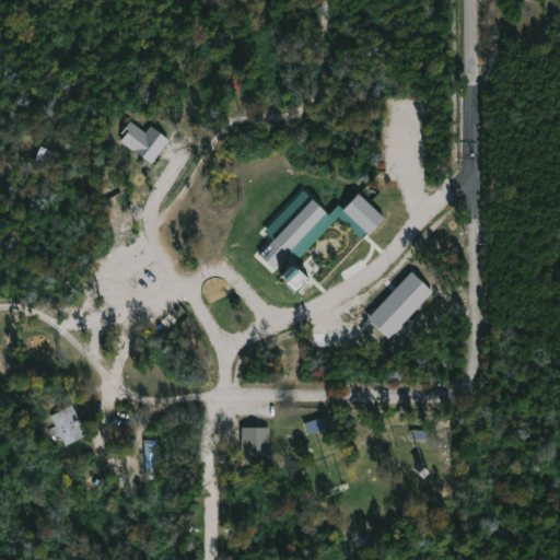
[(146,132),(131,121),(118,139),(152,164),(170,139),(151,126),(146,132)]
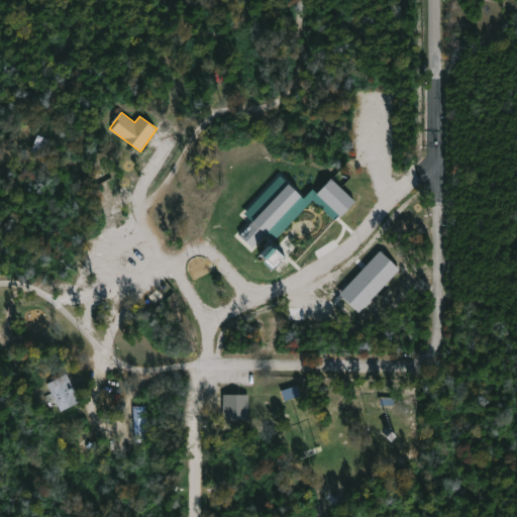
[(43,157),(50,139),(37,134),(31,151),(43,157)]
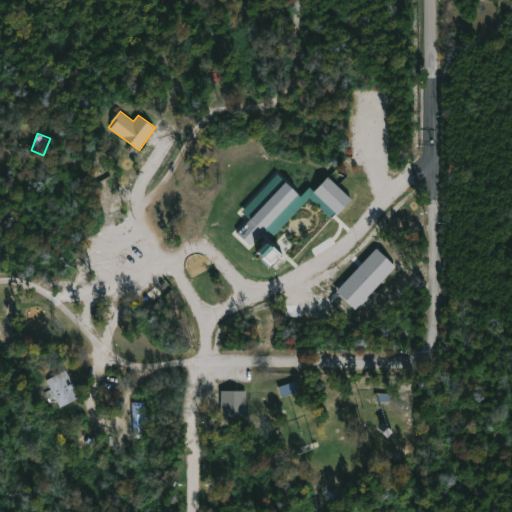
[(284,180),(277,174),(241,211),(248,218),(284,180)]
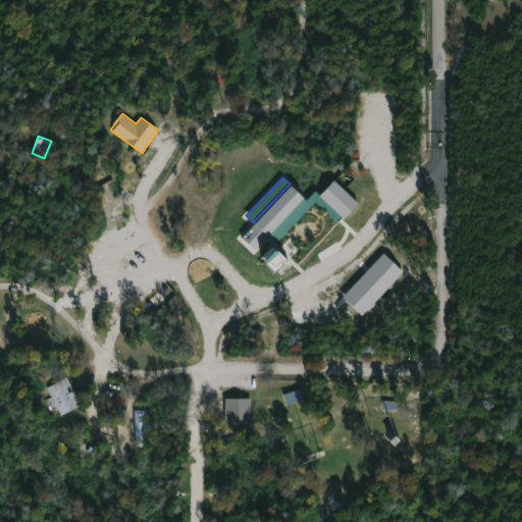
[(276,244),(315,201),(338,223),(358,203),(333,179),(320,195),(315,191),(306,200),(291,185),(241,238),(254,250),(268,236),(276,244)]
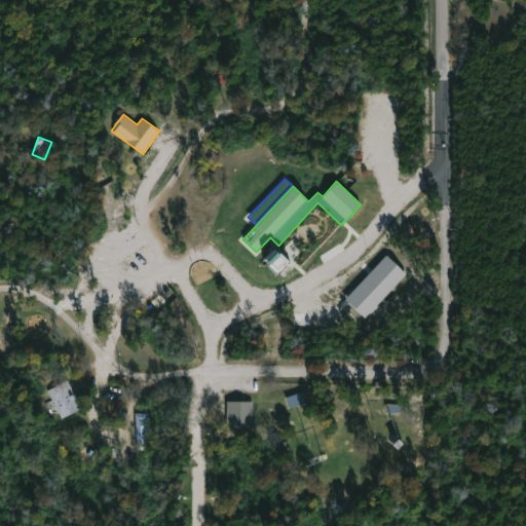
[(407,273),(386,255),(345,299),(365,317),(407,273)]
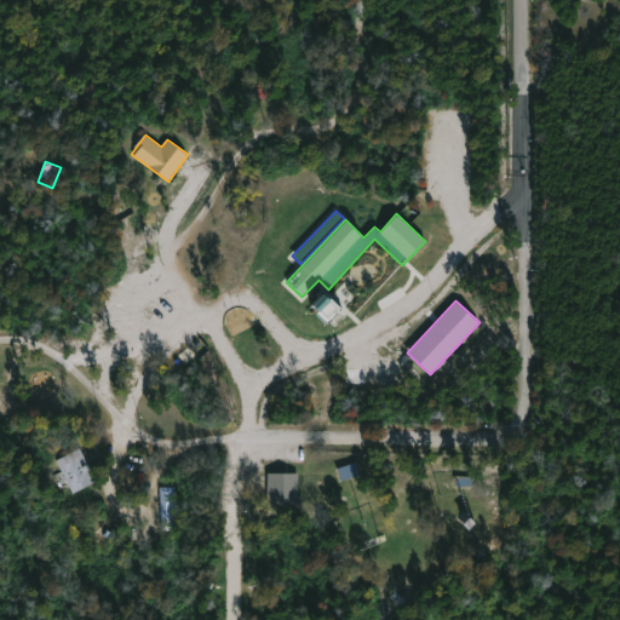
[(332,309),(327,313),(322,306),(317,310),(327,321),(337,314),(332,309)]
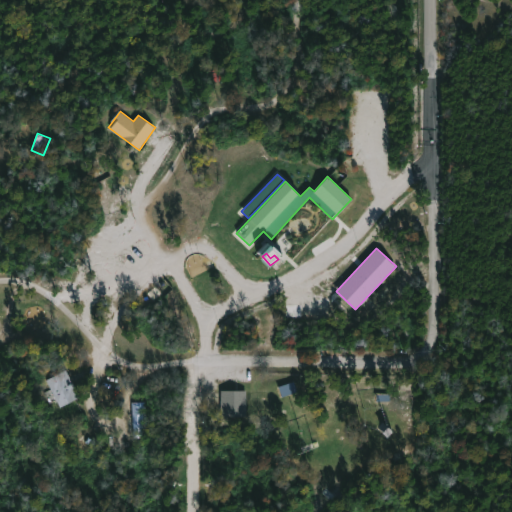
[(155,285),(162,291),(163,290),(166,293),(164,295),(166,297),(149,312),(138,301),(155,285)]
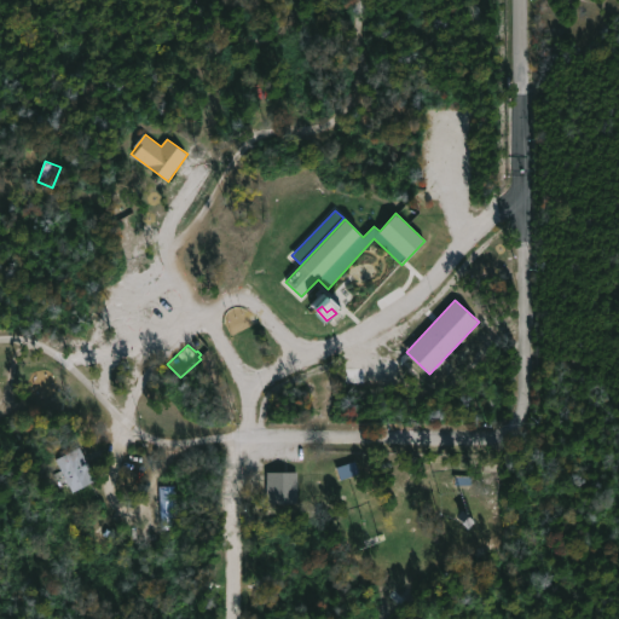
[(86,458),(98,480),(73,493),(63,474),(57,476),(55,473),(61,469),(55,460),(79,446),(86,458)]
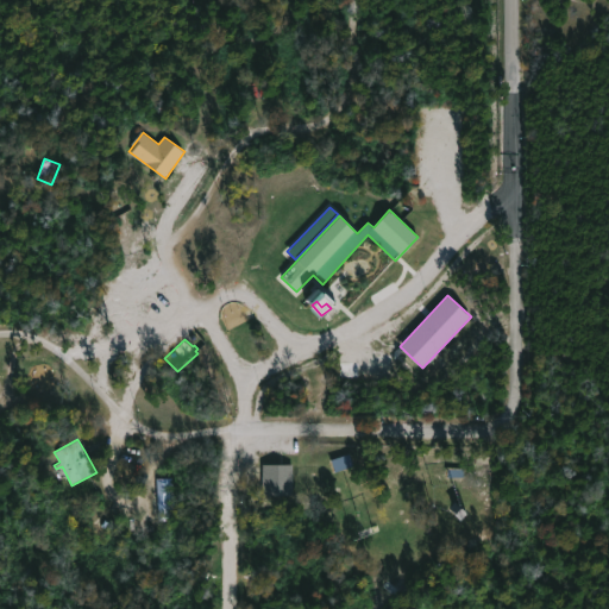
[(293,497),(263,497),(263,464),(294,464),(293,497)]
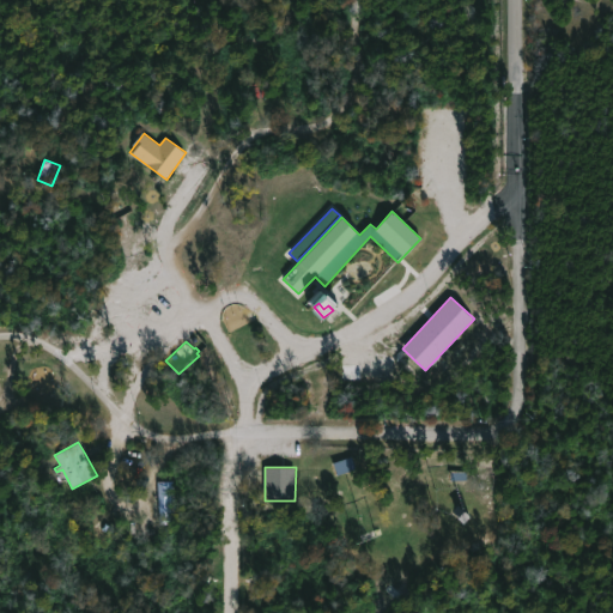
[(171,480),(174,517),(161,519),(159,508),(155,508),(153,495),(158,495),(157,481),(171,480)]
